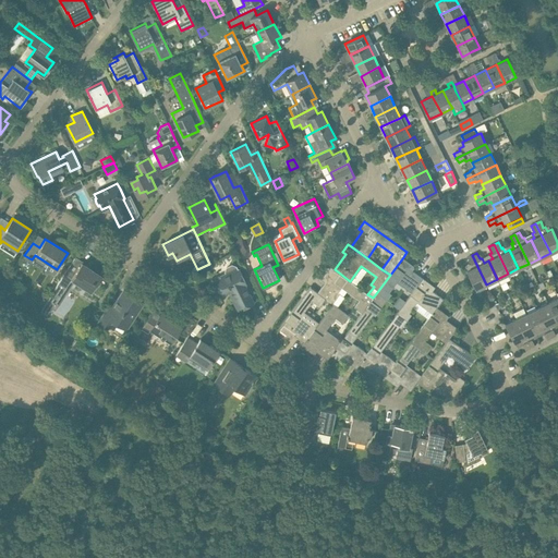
[(475,290),(486,284),(472,255),(468,257),(471,263),(469,264),(471,269),(466,271),(475,290)]
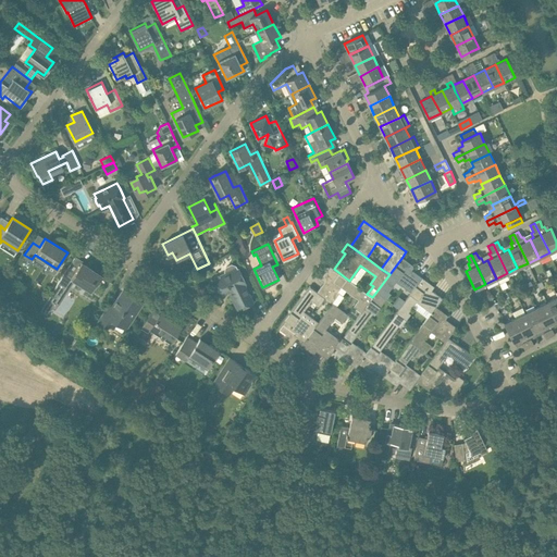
[(396,281),(411,292),(422,277),(407,267),(409,262),(403,257),(390,274),(376,292),(386,299),(391,294),(388,292),(396,281)]
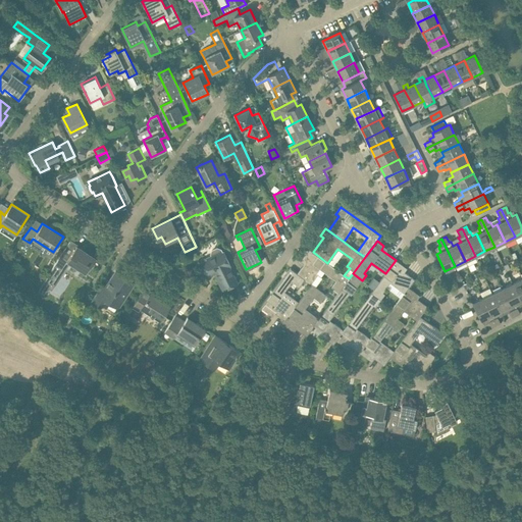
[(70,242),(69,242),(58,260),(67,266),(69,263),(86,273),(96,258),(79,247),(77,250),(75,248),(70,255),(64,251),(70,242)]
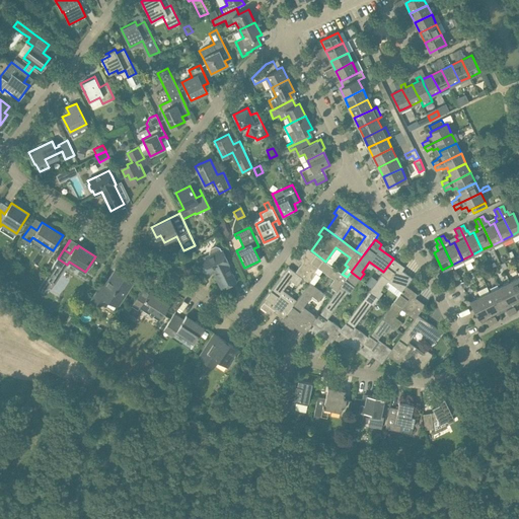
[(215,245),(210,248),(209,252),(209,253),(204,255),(205,258),(201,261),(202,263),(201,264),(201,266),(201,268),(202,270),(204,271),(206,272),(207,274),(214,270),(223,287),(235,281),(227,264),(228,263),(222,250),(221,250),(219,246),(215,245)]
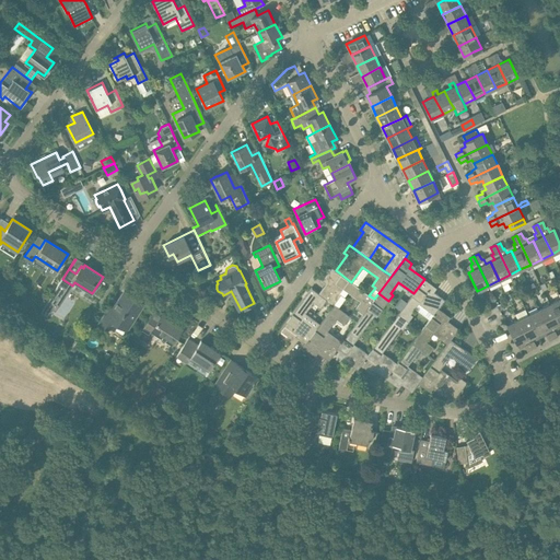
[(351,282),(336,270),(331,268),(326,276),(329,278),(318,293),(327,300),(334,304),(345,290),(360,301),(354,308),(363,314),(372,302),(374,299),(351,282)]
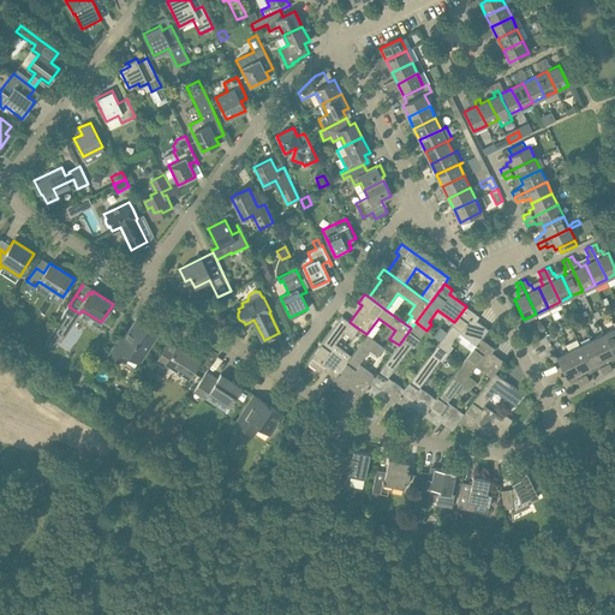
[(466,306),(454,322),(437,345),(448,353),(453,346),(451,345),(460,333),(476,345),(482,339),(489,329),(472,316),(475,312),(466,306)]
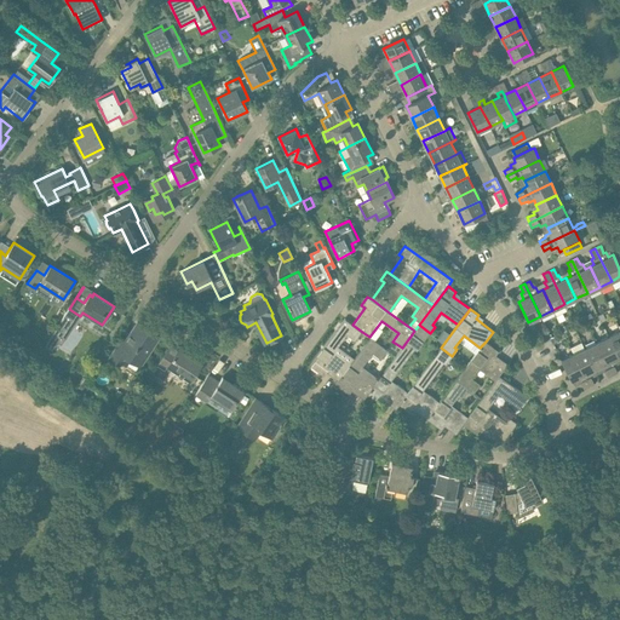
[(15,320),(6,315),(0,326),(7,331),(15,320)]
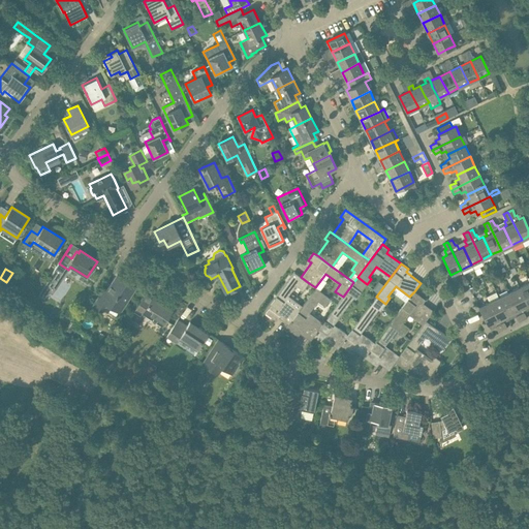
[(309,283),(301,277),(294,272),(265,312),(272,317),(274,314),(288,324),(299,310),(284,300),(296,284),(303,289),(309,283)]
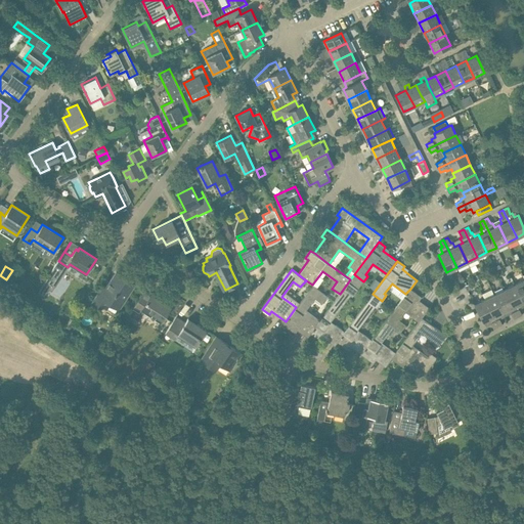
[(134,284),(117,272),(106,288),(103,286),(91,304),(99,310),(105,300),(118,308),(134,284)]
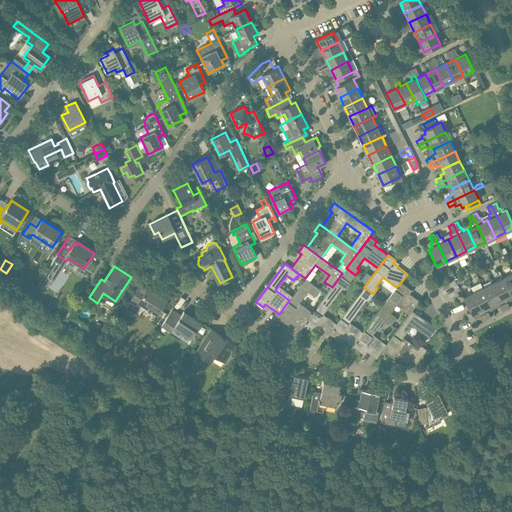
[(346,268),(342,273),(340,276),(332,287),(310,316),(303,326),(310,331),(313,328),(327,338),(330,334),(337,324),(323,313),(342,288),(344,289),(349,282),(355,275),(346,268)]
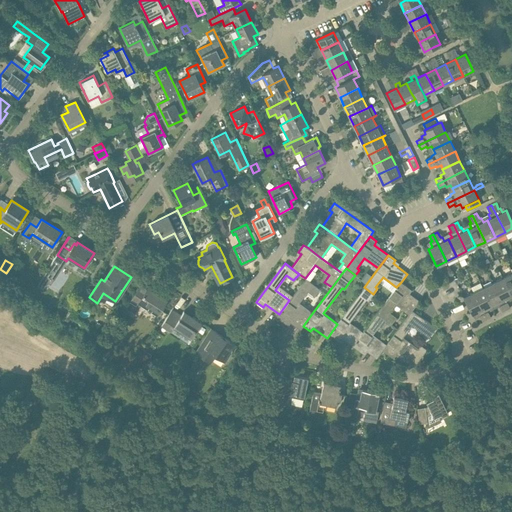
[(511,273),(502,278),(511,295),(511,294),(511,273)]
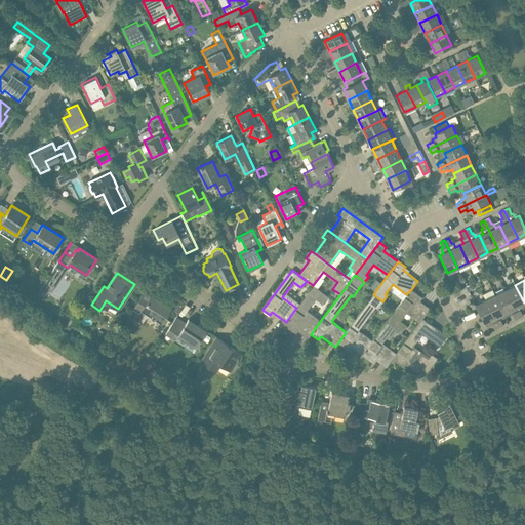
[(515,285),(506,290),(519,318),(523,316),(520,310),(522,309),(520,305),(524,303),(515,285)]
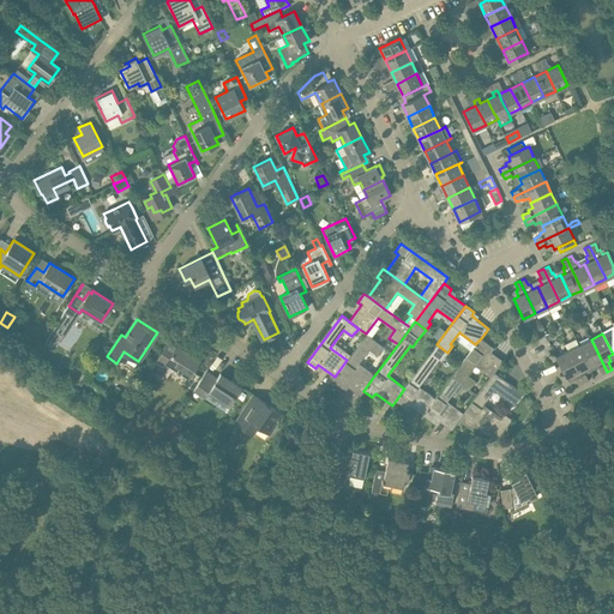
[(347,360),(335,377),(332,380),(341,387),(343,383),(360,396),(372,379),(356,367),(369,349),(378,355),(384,347),(366,335),(347,360)]
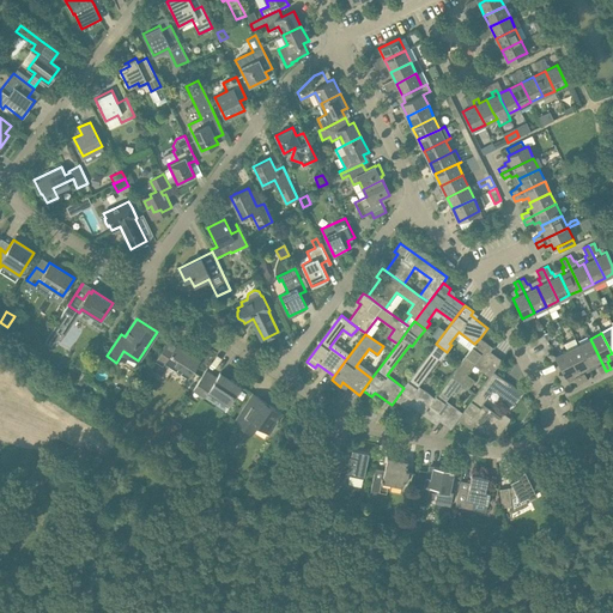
[(474,344),(450,375),(462,384),(468,388),(475,380),(467,374),(474,364),(490,376),(493,371),(502,359),(485,347),(487,344),(480,338),(474,344)]
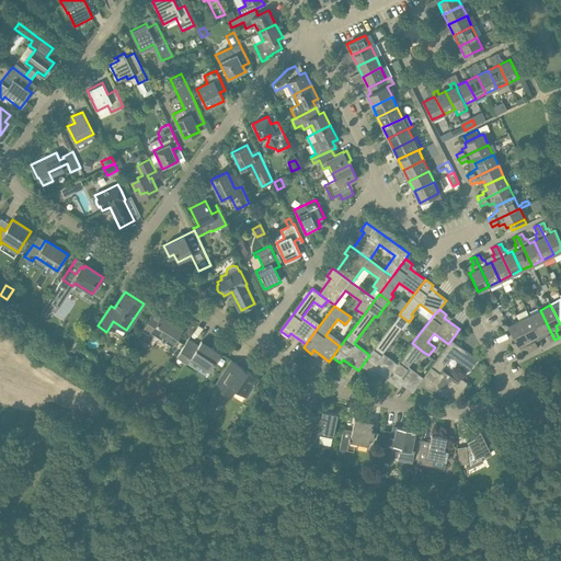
[(540,310),(529,316),(538,333),(542,332),(545,336),(547,335),(550,342),(554,340),(540,310)]
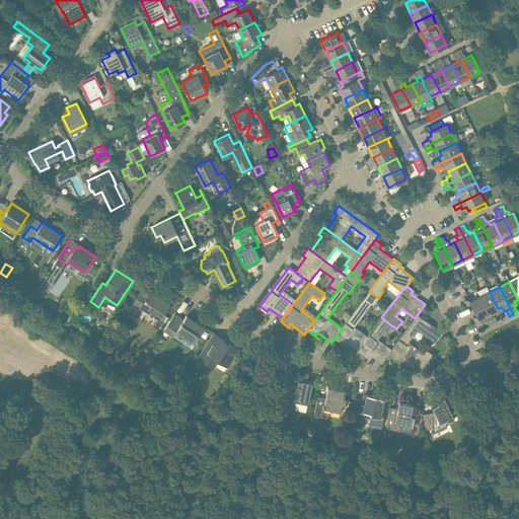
[(147,295),(140,291),(127,311),(136,317),(143,307),(160,318),(169,304),(149,291),(147,295)]
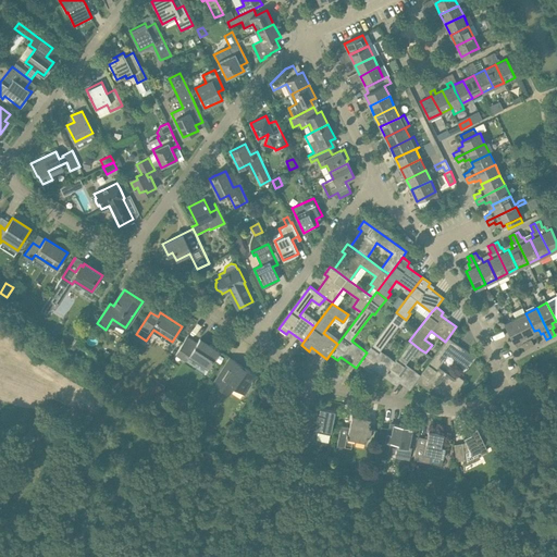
[(406,320),(396,312),(367,353),(359,363),(367,369),(369,366),(383,376),(395,361),(380,349),(398,325),(400,326),(406,320)]
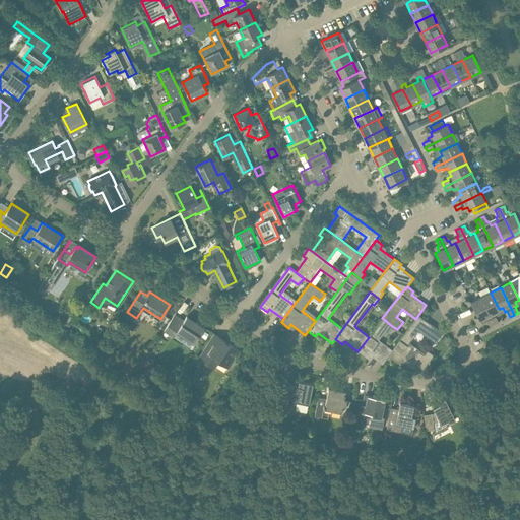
[(499,309),(491,293),(480,297),(494,324),(499,322),(496,316),(497,316),(495,311),(499,309)]
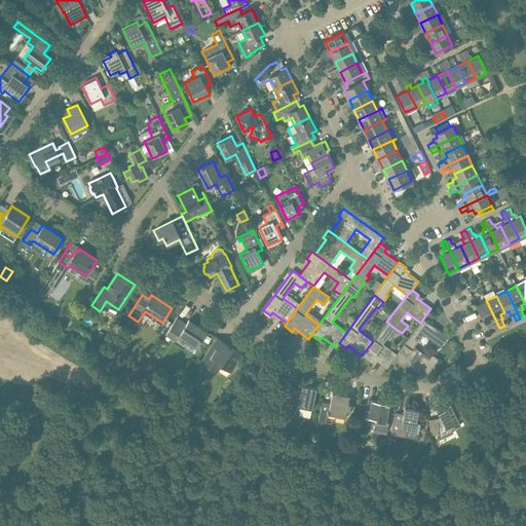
[(499,328),(486,300),(476,305),(485,323),(489,321),(491,325),(493,325),(495,330),(499,328)]
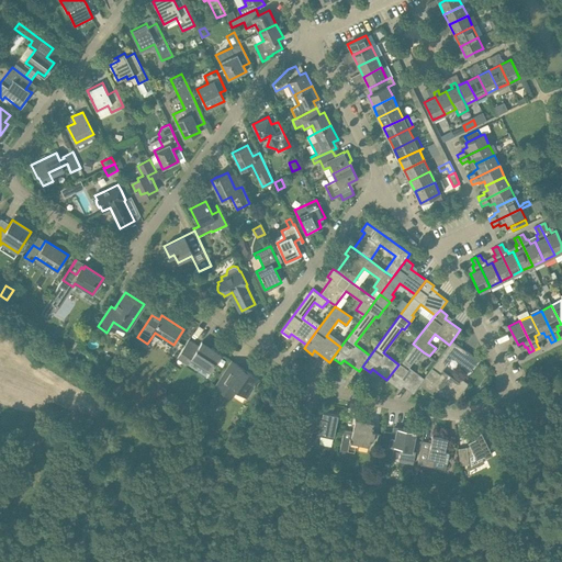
[(177,357),(188,363),(192,358),(211,370),(215,363),(221,353),(202,341),(199,346),(189,340),(191,337),(190,337),(184,346),(177,357)]
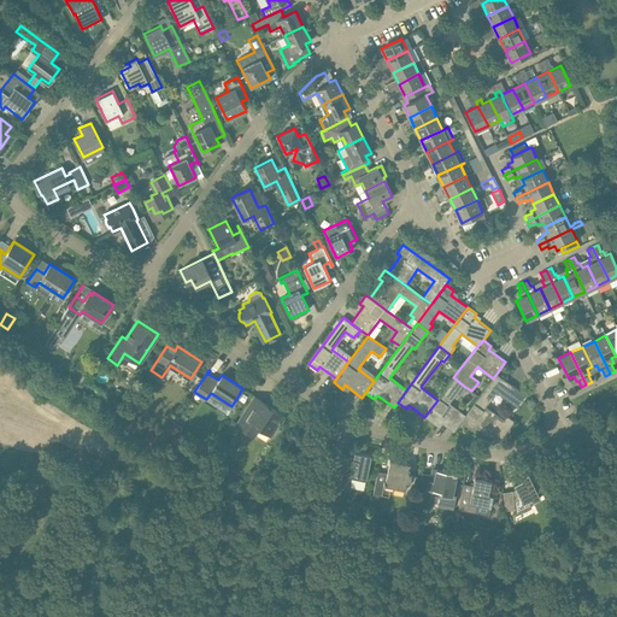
[(503,397),(517,406),(526,395),(497,374),(493,378),(466,416),(460,422),(469,428),(472,424),(491,439),(503,422),(509,427),(512,421),(507,417),(507,416),(504,421),(491,411),(491,412),(485,409),(498,391),(504,395),(503,397)]
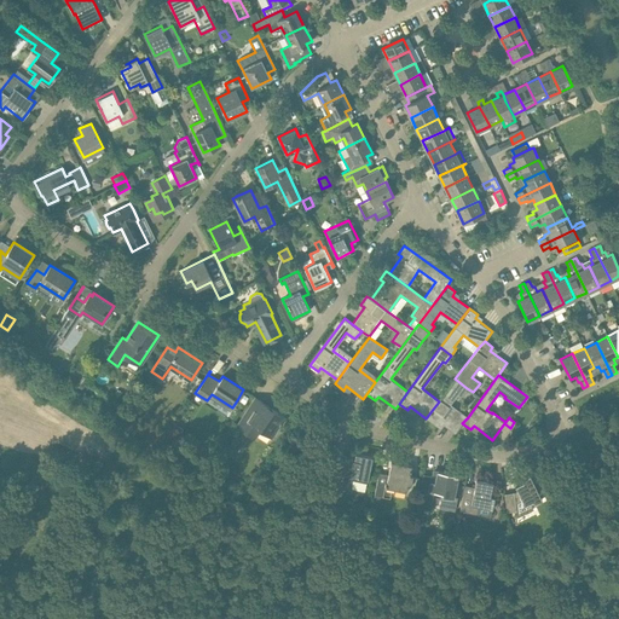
[(467,388),(455,379),(439,401),(426,418),(435,424),(438,421),(455,433),(462,423),(468,417),(451,404),(458,394),(461,397),(467,388)]
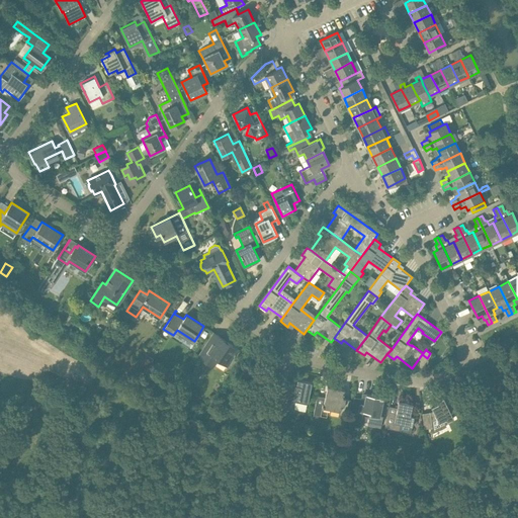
[(224,339),(213,333),(198,356),(213,366),(219,358),(227,364),(238,348),(228,342),(227,344),(223,341),(224,339)]
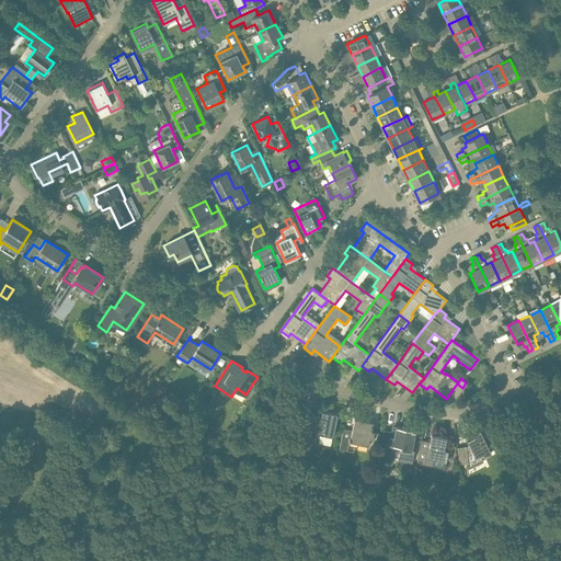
[(162,380),(157,389),(162,392),(168,384),(162,380)]
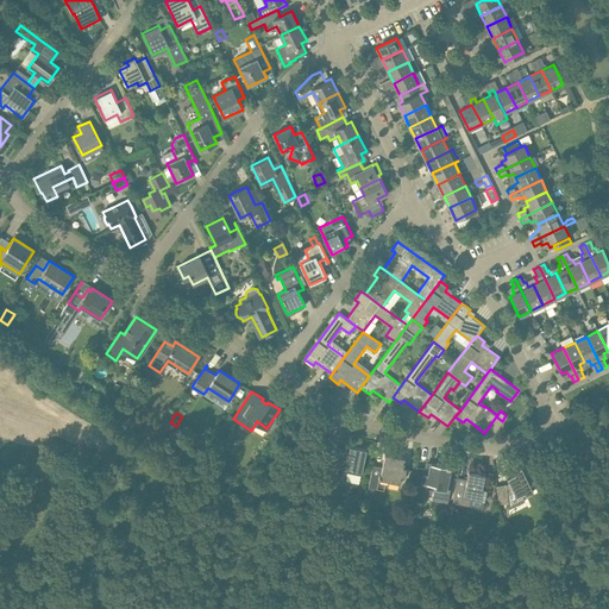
[(366,450),(350,446),(349,452),(341,451),(341,449),(340,449),(327,446),(321,476),(337,479),(339,472),(347,473),(347,472),(360,476),(366,450)]
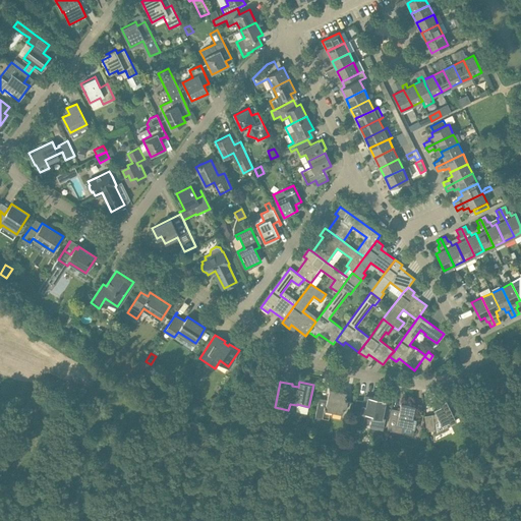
[(346,392),(329,388),(327,399),(319,398),(315,415),(314,420),(322,421),(322,417),(329,418),(330,410),(342,413),(343,407),(346,408),(347,400),(345,399),(345,397),(346,397),(346,394),(346,392)]
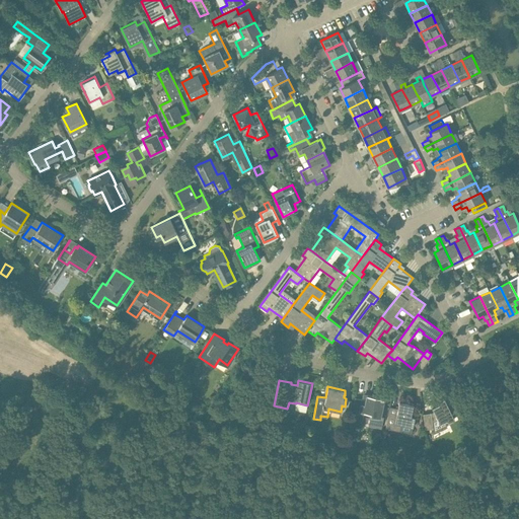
[(368,425),(381,428),(384,416),(380,415),(383,397),(367,394),(367,396),(363,395),(362,398),(355,397),(349,426),(361,428),(364,412),(371,413),(368,425)]
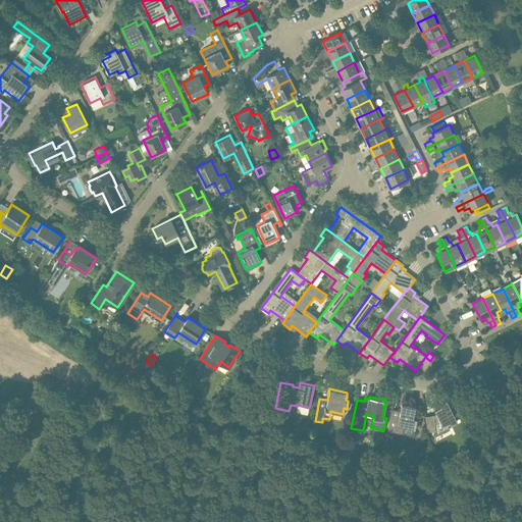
[(433,415),(425,416),(427,431),(435,430),(436,435),(450,429),(447,423),(450,422),(451,424),(458,421),(452,410),(447,401),(439,404),(440,406),(434,410),(436,414),(433,415)]
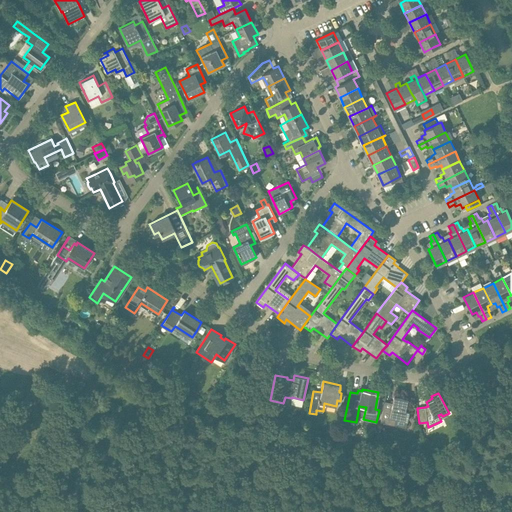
[(384,402),(380,422),(405,427),(406,420),(407,420),(412,420),(413,413),(409,412),(409,411),(405,410),(408,398),(394,395),(391,409),(384,407),(385,402),(384,402)]
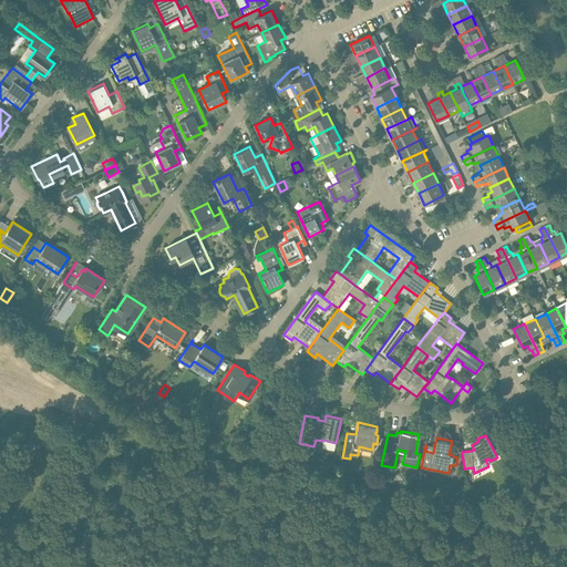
[(307,456),(299,455),(298,464),(305,465),(307,456)]
